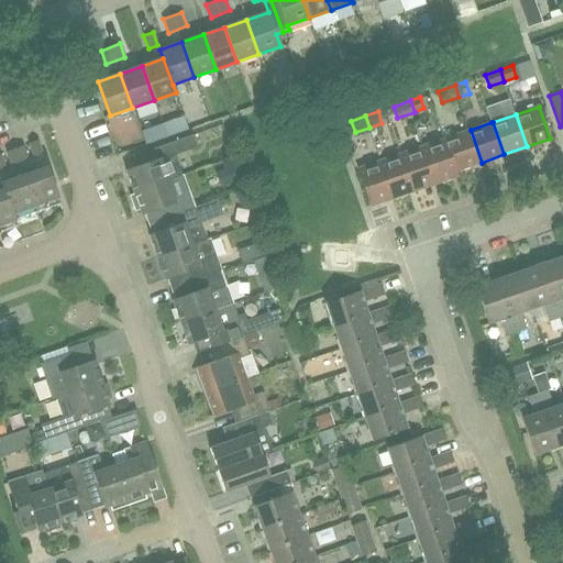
[(471,130),(448,138),(460,170),(482,163),(471,130)]
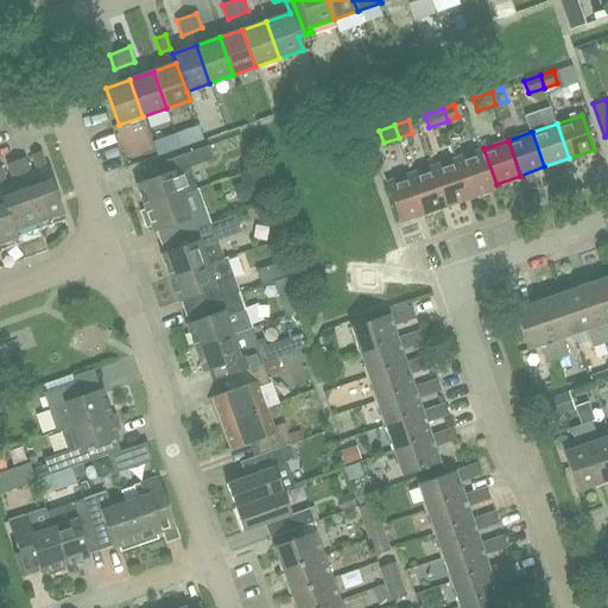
[(189,168),(214,159),(209,146),(169,160),(172,171),(135,184),(145,208),(182,195),(196,189),(189,168)]
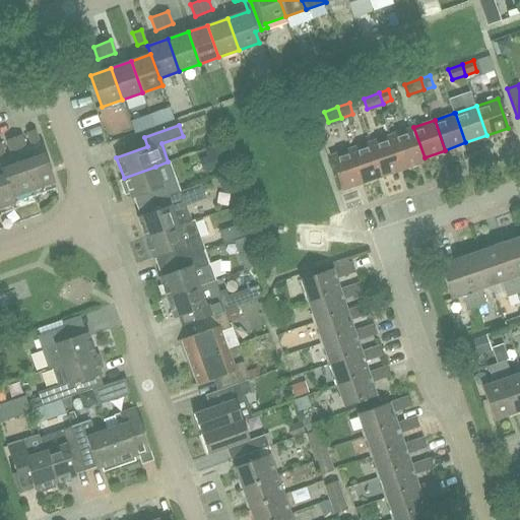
[(413,127),(393,134),(405,169),(421,164),(420,158),(425,157),(413,127)]
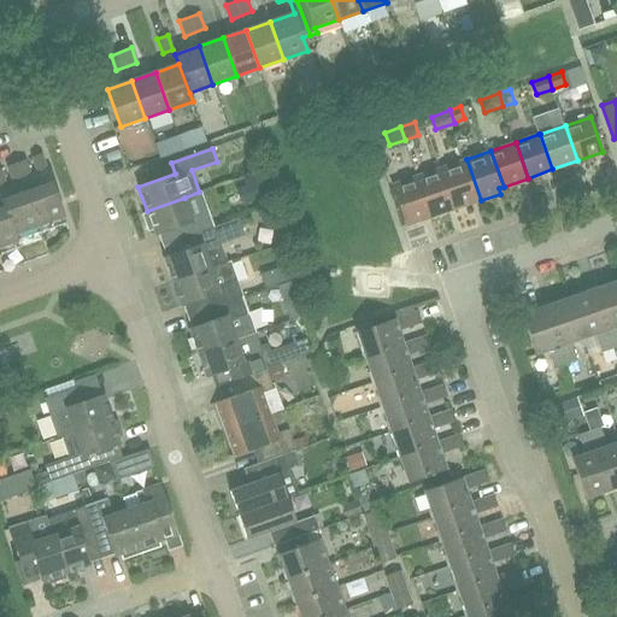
[(46,168),(41,153),(31,157),(37,171),(46,168)]
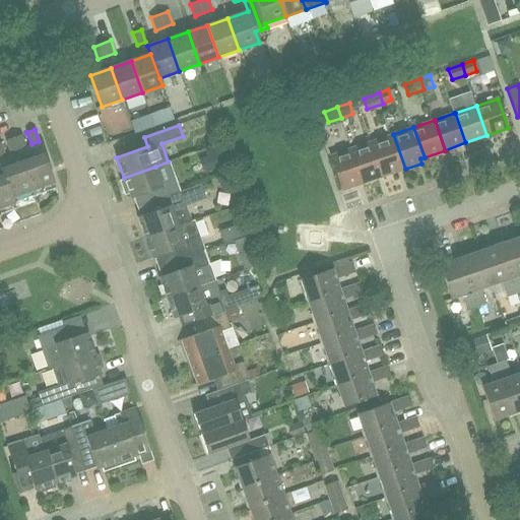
[(10,152),(25,146),(21,134),(6,140),(10,152)]
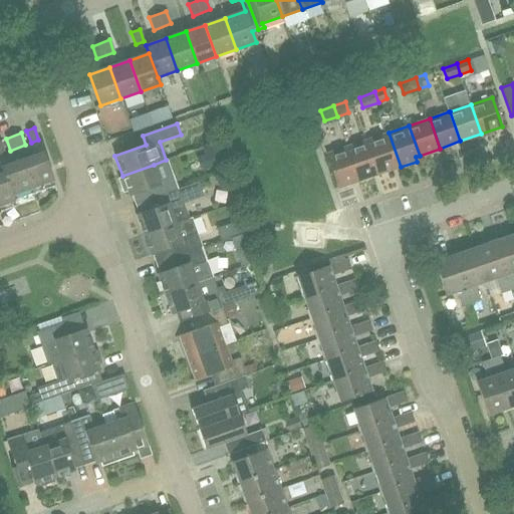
[(389,133),(368,140),(379,174),(401,167),(389,133)]
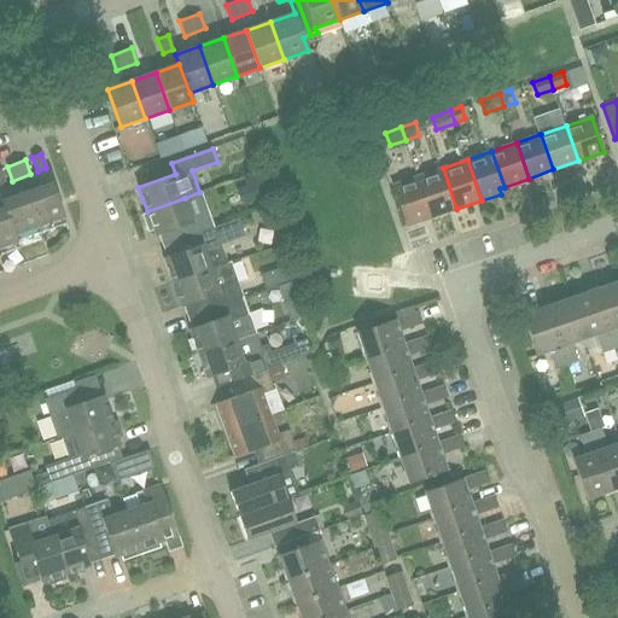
[(443,168),(418,176),(432,217),(456,209),(443,168)]
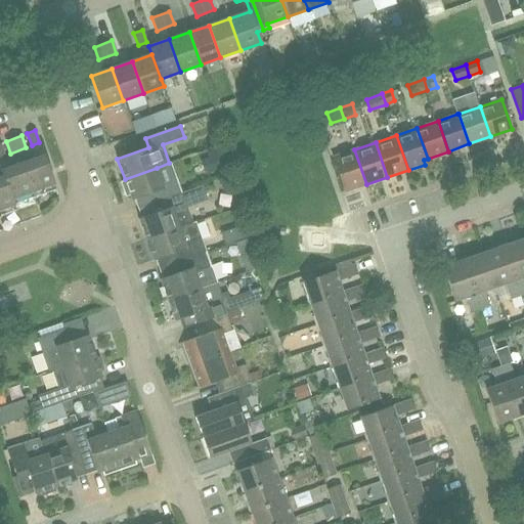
[(345,192),(366,184),(354,149),(333,157),(345,192)]
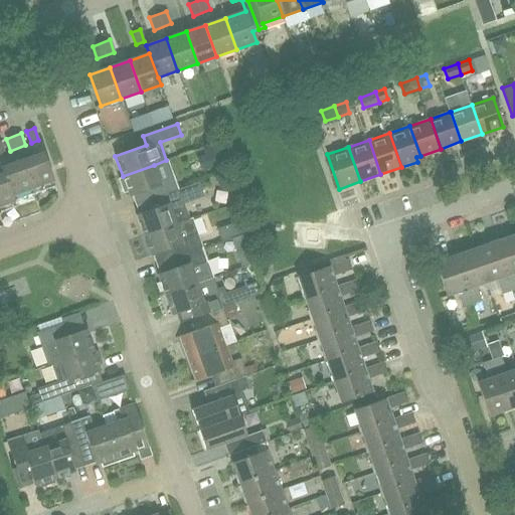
[(1,168),(3,173),(0,174),(0,212),(16,207),(14,201),(13,201),(55,187),(42,153),(1,168)]
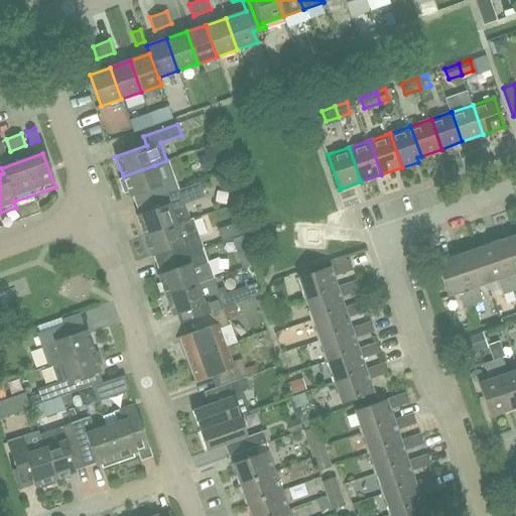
[(123,178),(120,179),(124,192),(128,190),(130,198),(142,192),(145,202),(176,191),(169,172),(158,176),(154,165),(123,176),(123,178)]
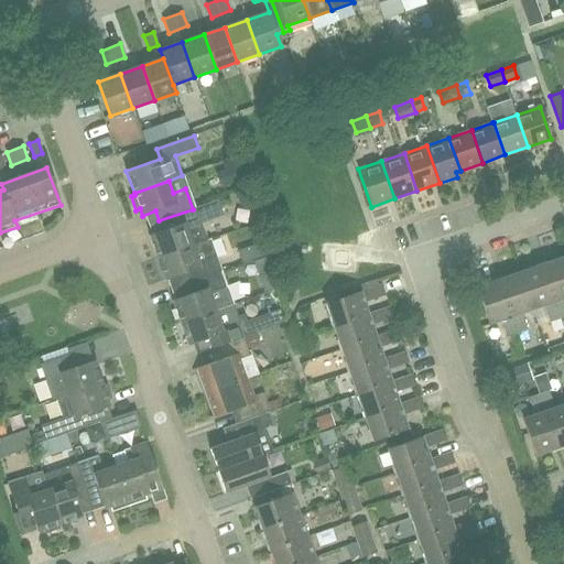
[(158,258),(207,240),(202,224),(198,225),(193,209),(159,220),(162,231),(149,236),(158,258)]
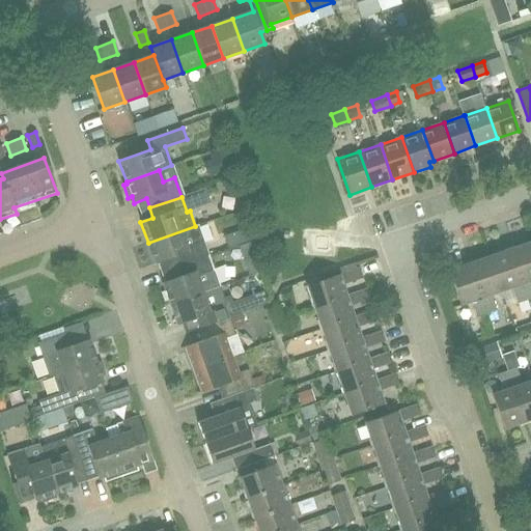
[(188,263),(208,256),(197,225),(195,226),(148,243),(156,264),(177,256),(180,266),(188,263)]
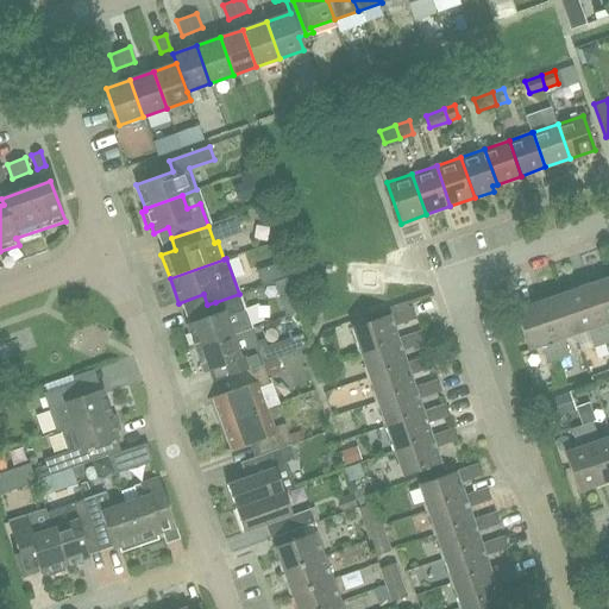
[(584,287),(604,344),(607,343),(608,341),(608,322),(608,321),(608,284),(607,278),(584,287)]
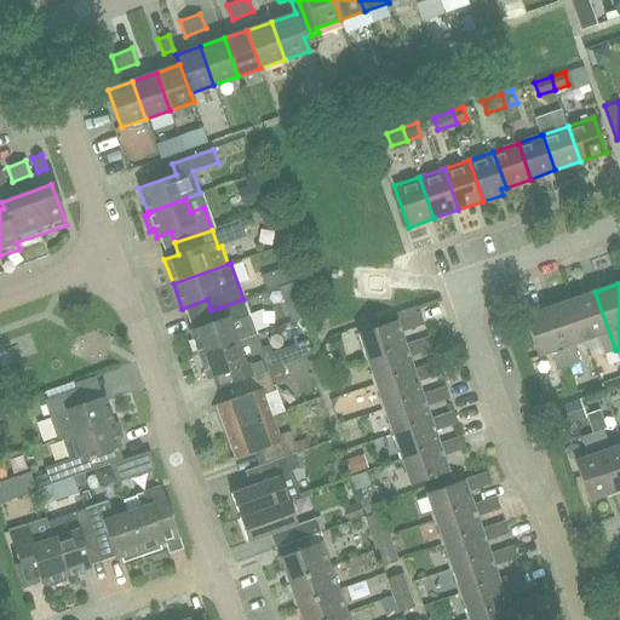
[(595,292),(572,299),(585,339),(598,334),(604,354),(615,350),(595,292)]
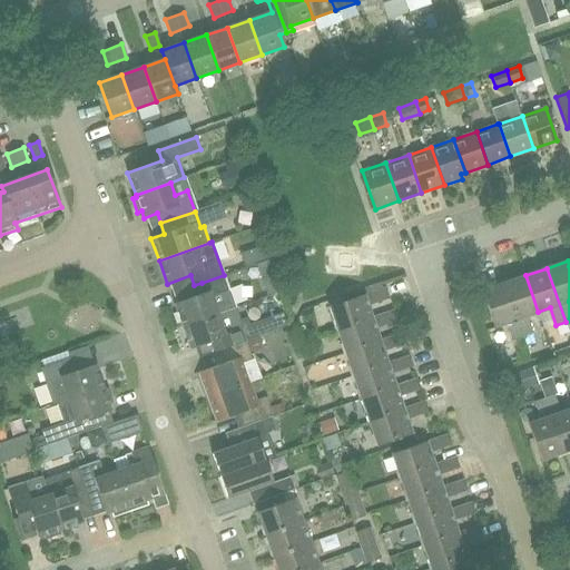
[(176,303),(175,304),(183,326),(217,314),(235,307),(224,275),(202,283),(205,293),(176,303)]
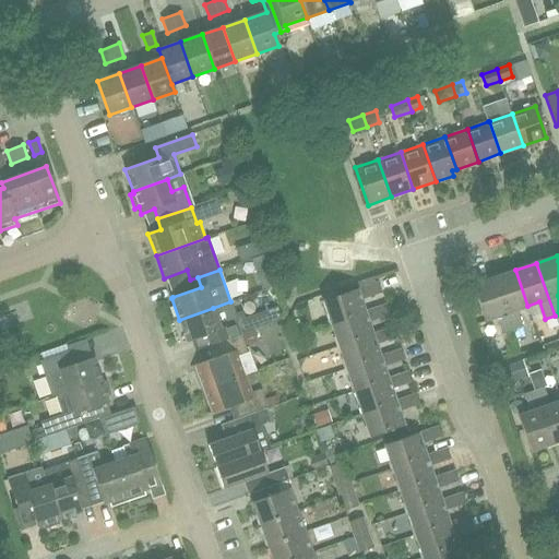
[(515,270),(495,277),(512,330),(523,326),(516,309),(527,306),(515,270)]
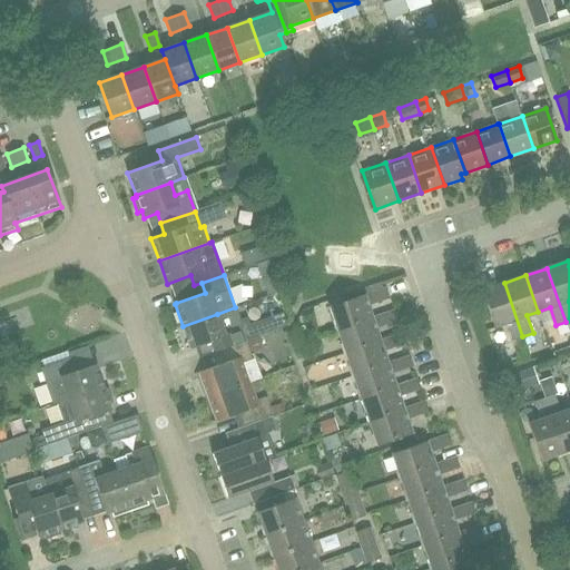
[(522,336),(504,283),(482,291),(494,327),(507,323),(512,340),(522,336)]
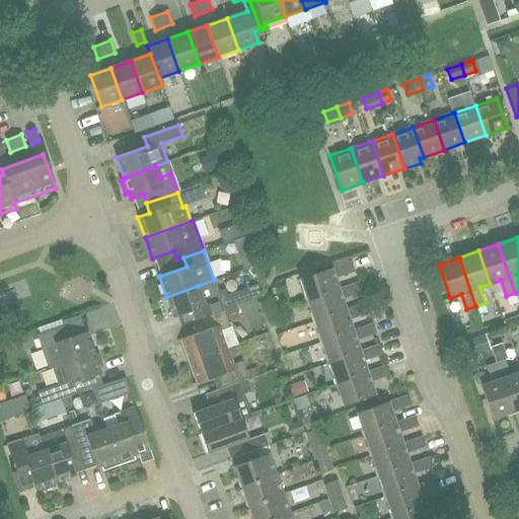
[(340,290),(339,290),(335,278),(354,272),(351,263),(300,280),(307,301),(340,290)]
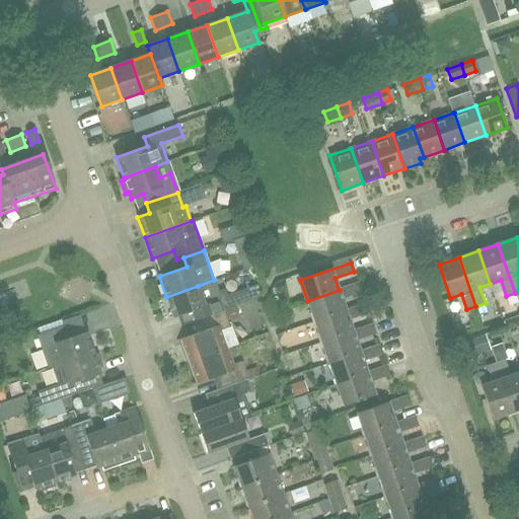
[(198,286),(166,297),(173,317),(177,316),(180,325),(203,318),(224,310),(231,307),(225,290),(218,292),(214,280),(198,286)]
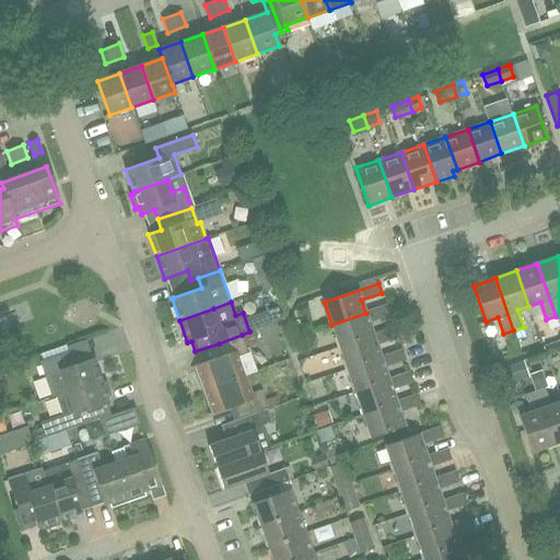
[(374,336),(373,335),(369,323),(389,315),(386,305),(365,313),(366,313),(331,325),(339,348),(374,336)]
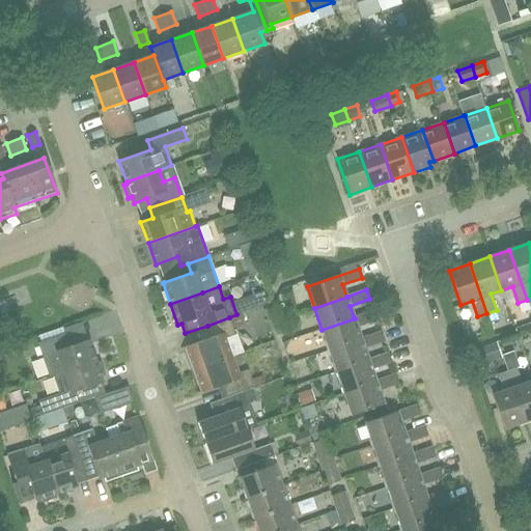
[(362,339),(361,339),(357,327),(376,320),(373,311),(354,317),(355,318),(322,330),(329,351),(362,339)]
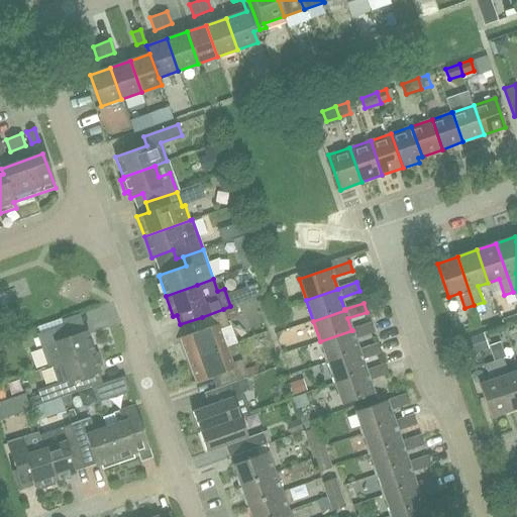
[(181,337),(189,359),(226,346),(235,343),(223,309),(202,317),(211,314),(214,325),(181,337)]
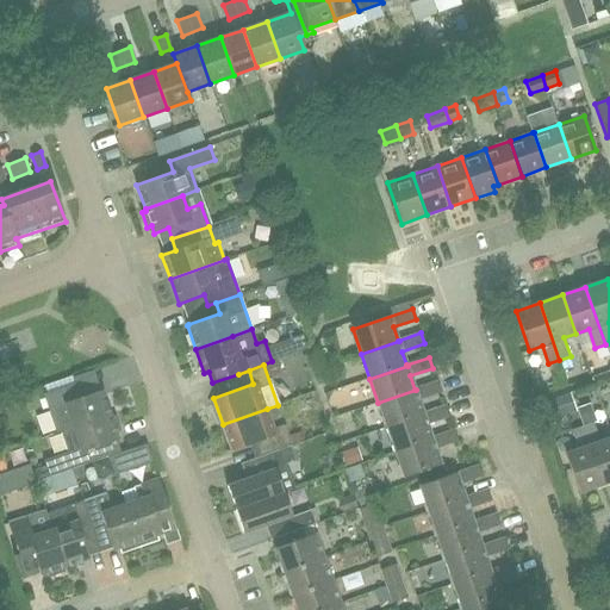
[(424,414),(423,414),(418,400),(441,392),(437,381),(415,390),(416,390),(378,403),(386,427),(424,414)]
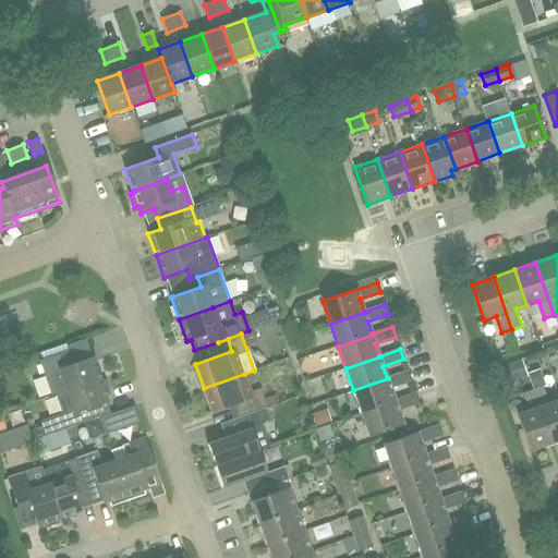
[(44,359),(40,361),(41,365),(52,396),(56,395),(56,396),(67,391),(100,379),(93,358),(91,358),(74,363),(72,354),(70,350),(44,359)]
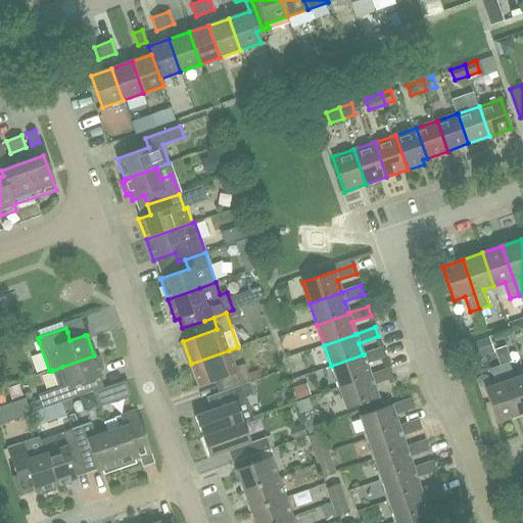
[(331,366),(338,387),(371,376),(370,375),(367,364),(385,358),(382,347),(363,354),(364,354),(331,366)]
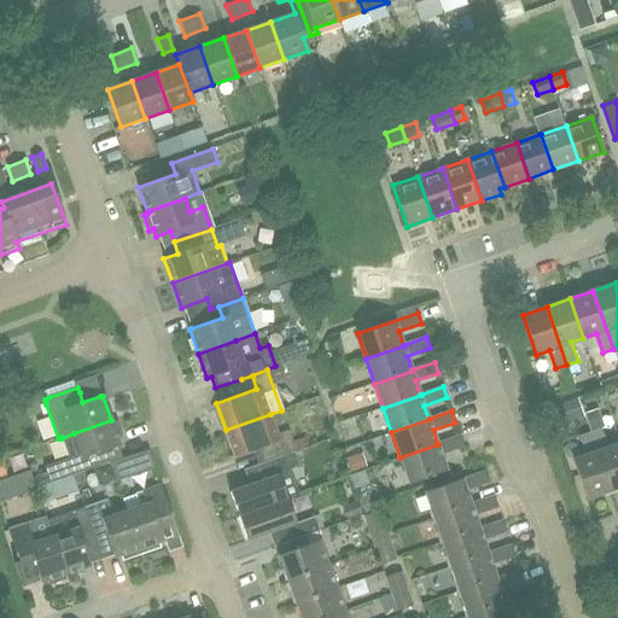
[(278,435),(270,414),(226,430),(235,456),(275,442),(280,456),(296,450),(289,430),(278,435)]
